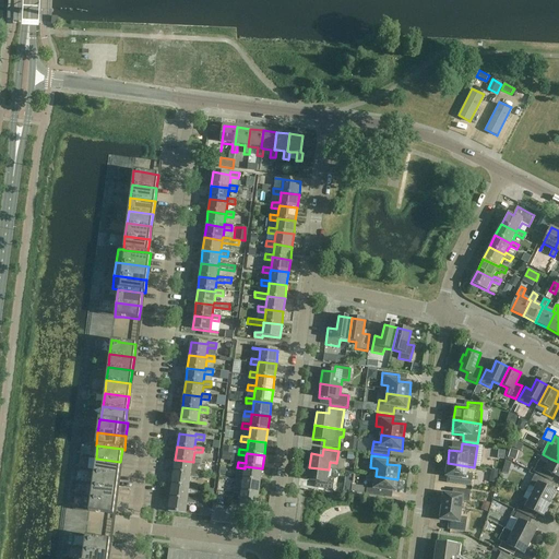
[(118,475),(120,462),(96,459),(94,472),(118,475)]
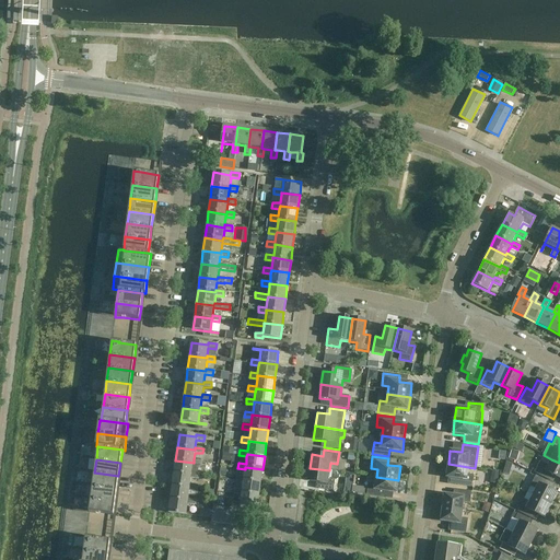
[(175,461),(174,474),(191,476),(191,473),(193,465),(200,466),(201,461),(194,459),(194,463),(175,461)]
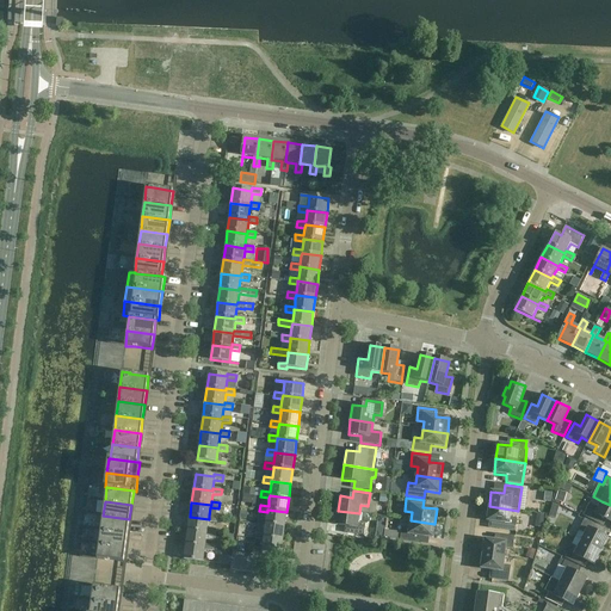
[(604,518),(610,522),(610,505),(602,501),(598,508),(590,504),(584,516),(600,524),(604,518)]
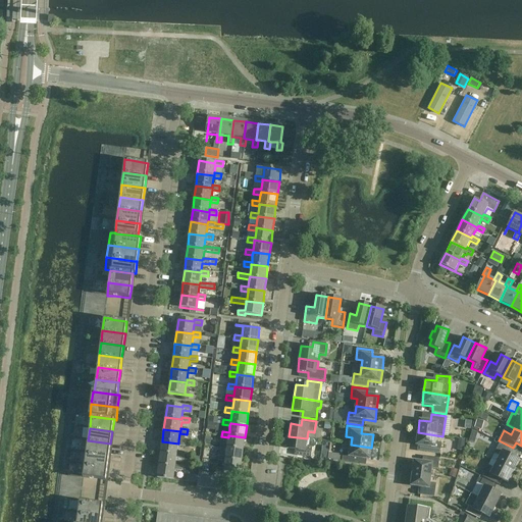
[(427,447),(426,453),(440,455),(441,444),(435,442),(436,435),(418,432),(416,446),(427,447)]
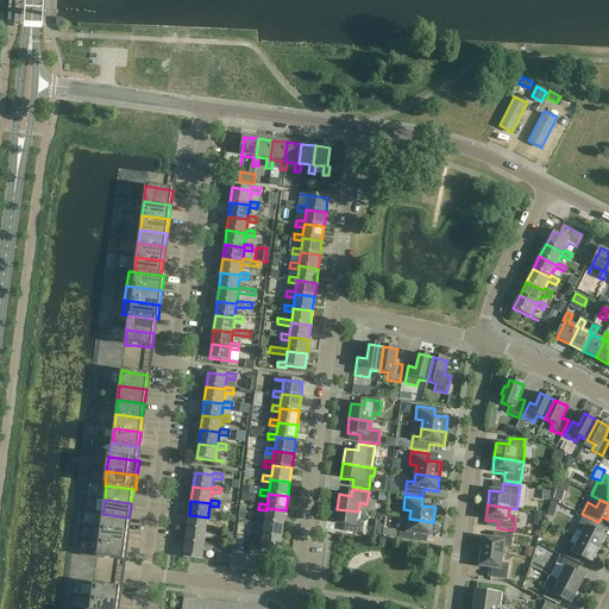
[(284,525),(286,510),(267,508),(267,510),(265,519),(257,518),(256,523),(264,525),(265,522),(284,525)]
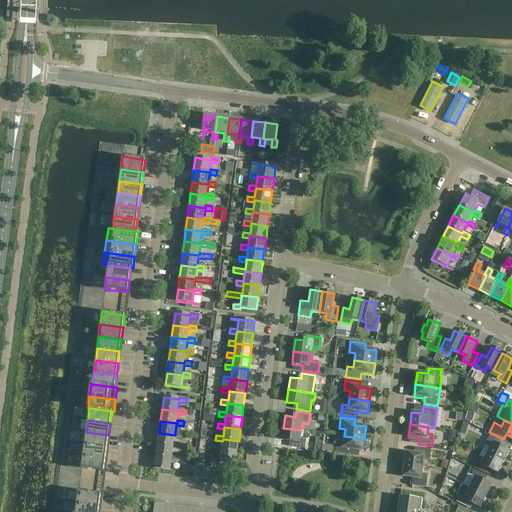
[(283,428),(281,440),(292,442),(291,447),(305,449),(306,439),(307,439),(309,438),(310,432),(301,431),(301,430),(283,428)]
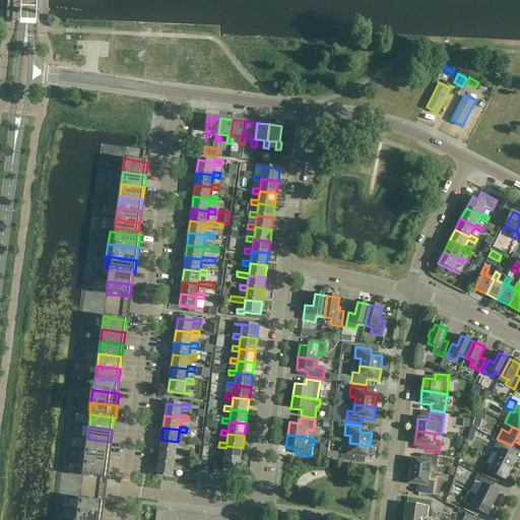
[(87,439),(85,451),(109,454),(110,442),(87,439)]
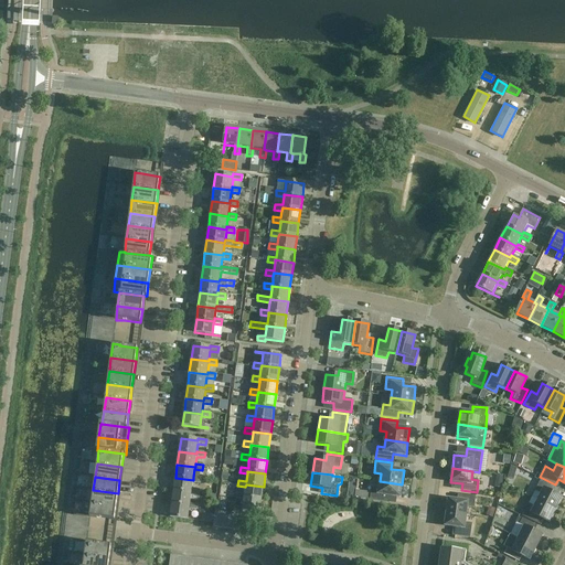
[(191,493),(192,490),(193,482),(201,483),(201,478),(193,477),(193,480),(176,478),(173,491),(191,493)]
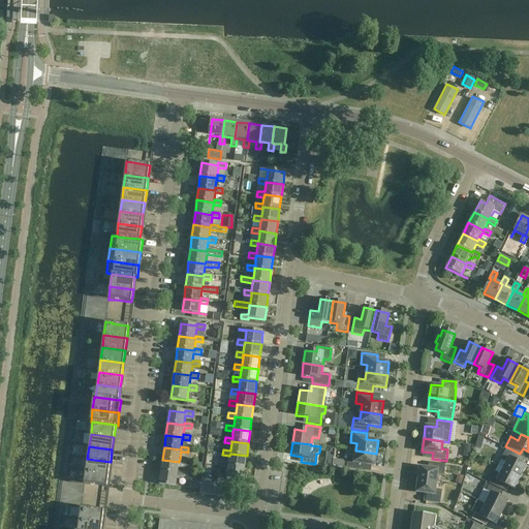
[(506,462),(503,469),(520,477),(526,466),(516,461),(519,456),(506,449),(501,460),(506,462)]
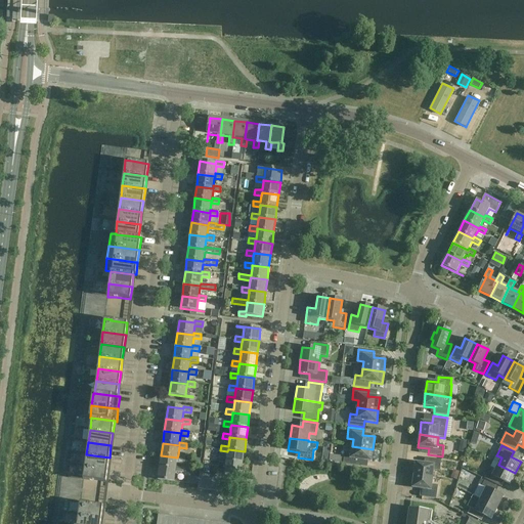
[(351,453),(345,452),(343,464),(358,466),(359,460),(372,462),(373,449),(352,446),(351,453)]
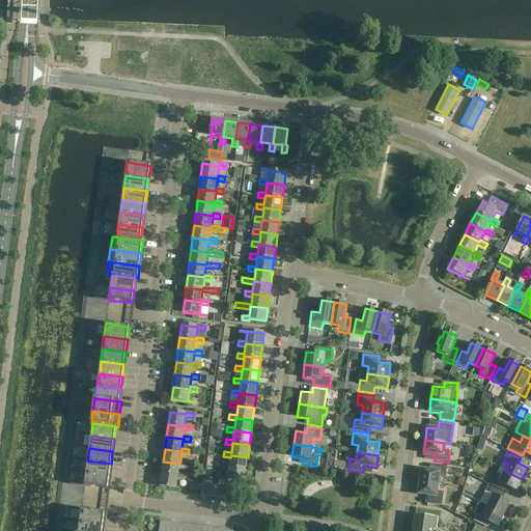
[(246,470),(248,457),(231,455),(230,457),(229,465),(222,464),(222,469),(229,470),(229,468),(246,470)]
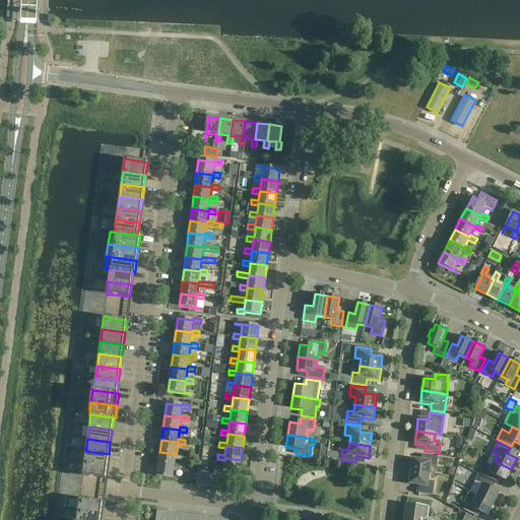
[(85,451),(84,463),(107,466),(109,454),(85,451)]
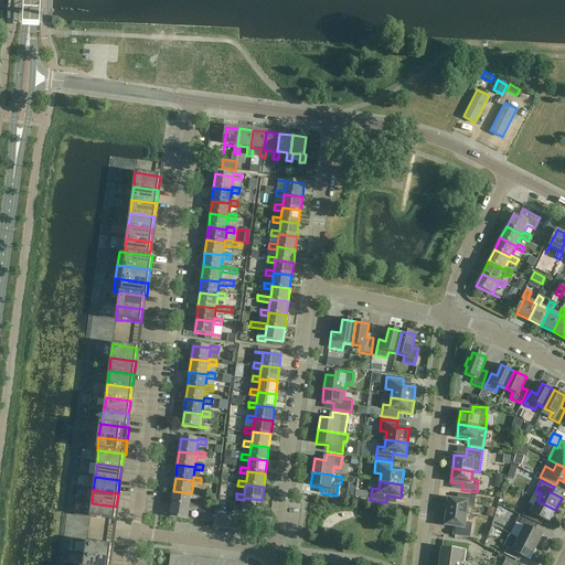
[(173,491),(172,504),(190,507),(190,503),(191,496),(199,497),(200,491),(192,490),(191,493),(173,491)]
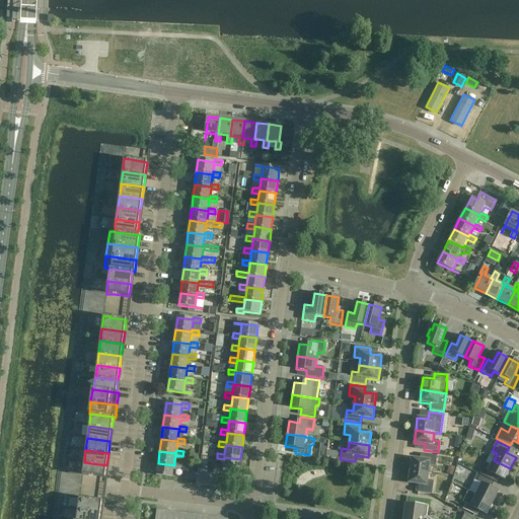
[(410,470),(429,473),(430,466),(436,466),(437,456),(423,454),(423,459),(412,458),(410,470)]
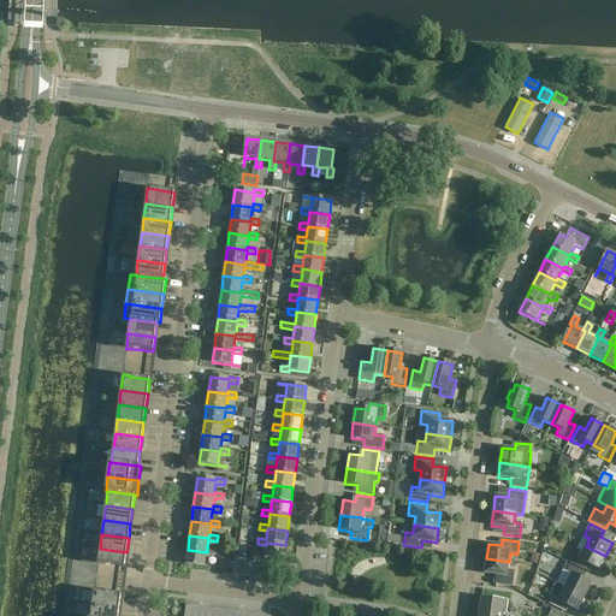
[(284,560),(285,545),(266,543),(266,545),(265,554),(256,554),(255,558),(265,560),(265,557),(284,560)]
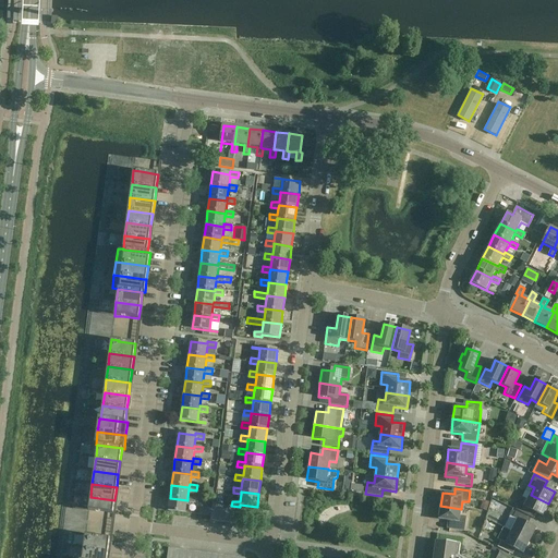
[(522,497),(516,509),(529,517),(532,511),(543,517),(548,504),(531,495),(528,500),(522,497)]
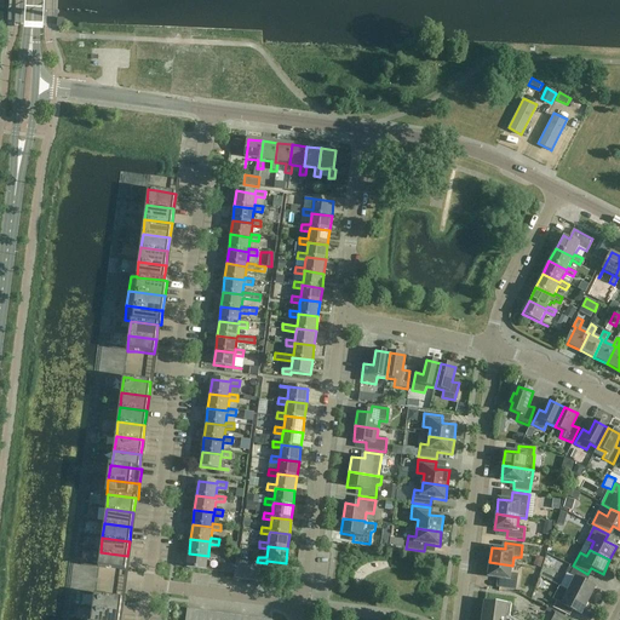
[(126,570),(127,556),(101,552),(98,568),(107,569),(107,568),(126,570)]
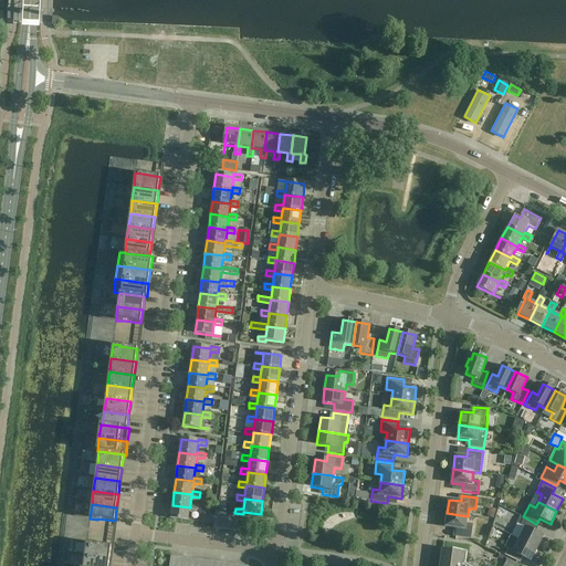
[(173,505),(170,519),(196,522),(196,521),(188,520),(189,510),(198,511),(198,505),(190,504),(190,507),(173,505)]
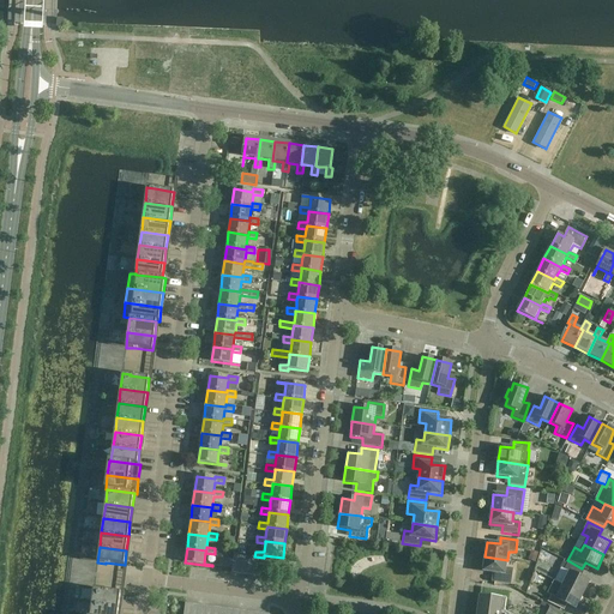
[(549,554),(542,572),(559,579),(567,561),(549,554)]
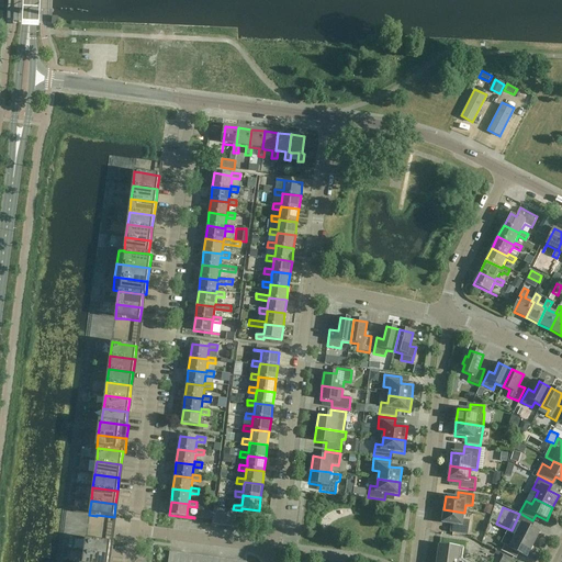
[(442,524),(453,525),(452,534),(468,536),(470,521),(463,520),(464,513),(444,509),(442,524)]
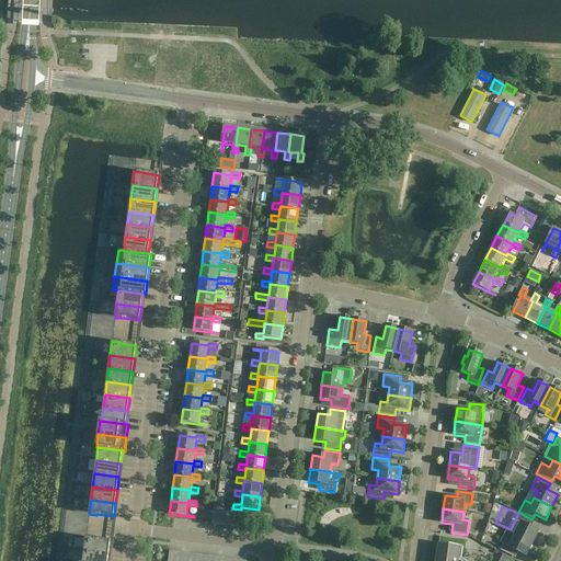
[(533,545),(539,531),(528,527),(530,521),(518,515),(516,521),(521,523),(514,535),(533,545)]
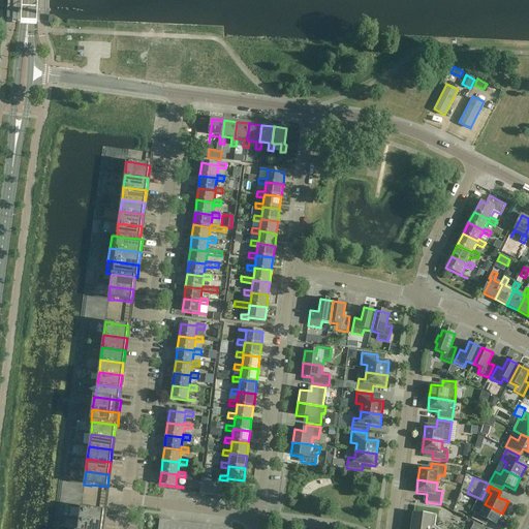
[(487,520),(496,525),(502,514),(485,504),(479,516),(474,514),(472,519),(484,525),(487,520)]
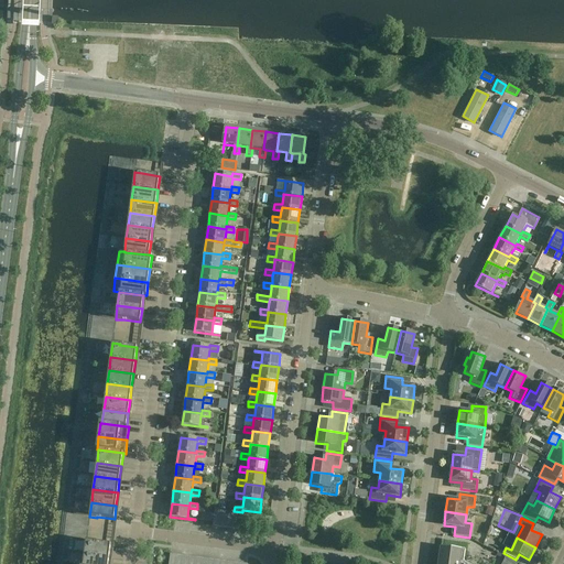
[(86,541),(85,554),(109,557),(111,544),(94,542),(94,541),(86,541)]
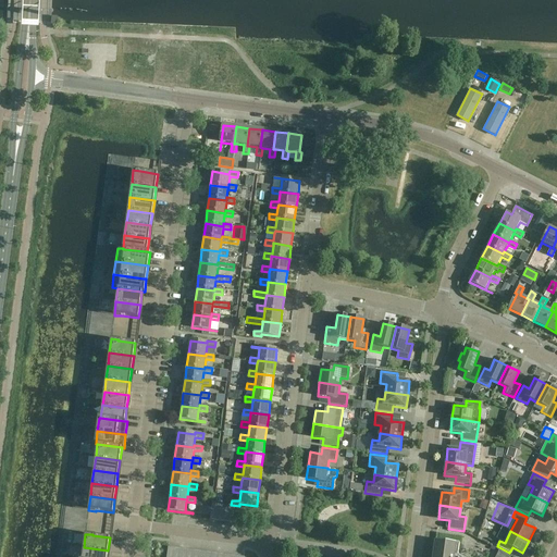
[(461,556),(458,555),(459,543),(435,540),(433,556),(461,556)]
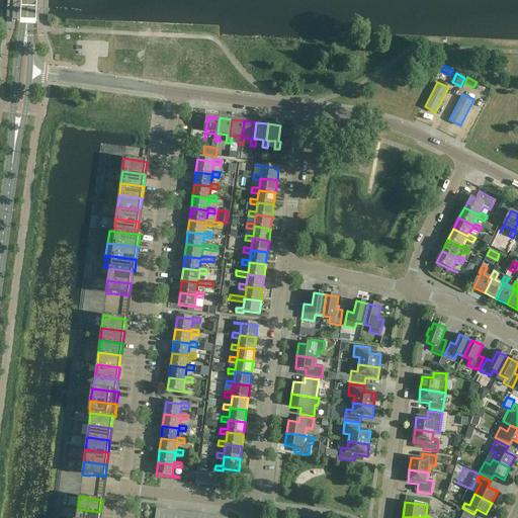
[(78,509),(76,517),(99,517),(100,512),(78,509)]
